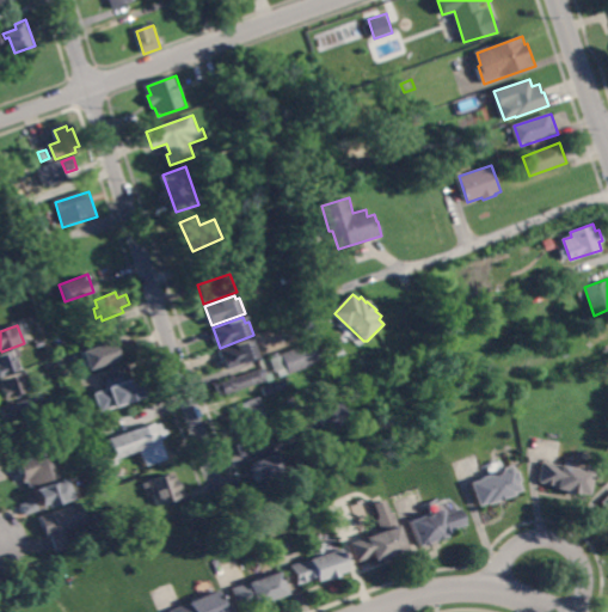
[(253,347),(256,346),(260,357),(227,371),(220,350),(250,340),(253,347)]
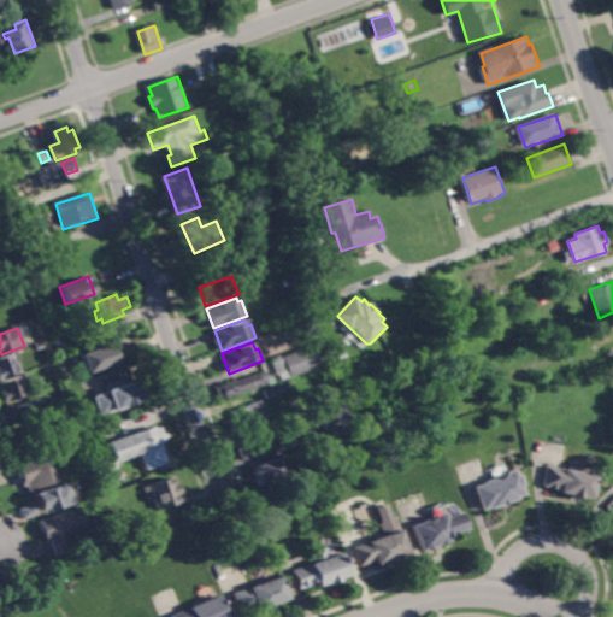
[(90,372),(83,354),(113,344),(119,362),(90,372)]
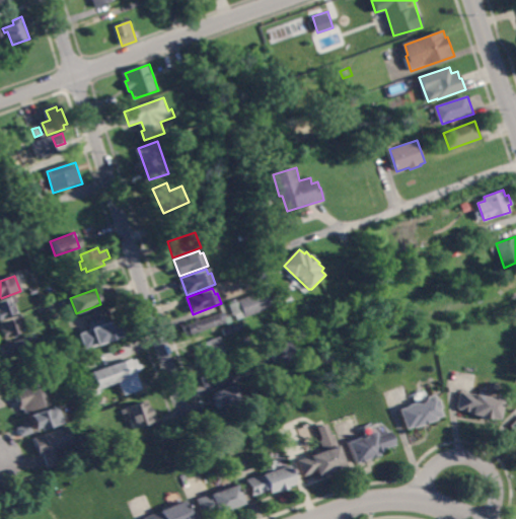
[(246,316),(240,300),(270,289),(276,305),(246,316)]
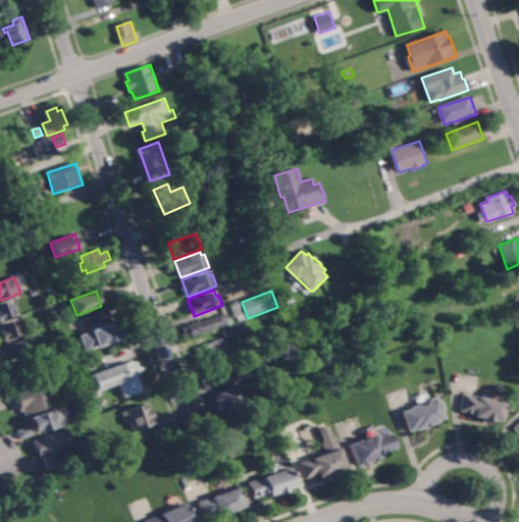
[(1,321),(0,318),(0,304),(12,300),(18,315),(1,321)]
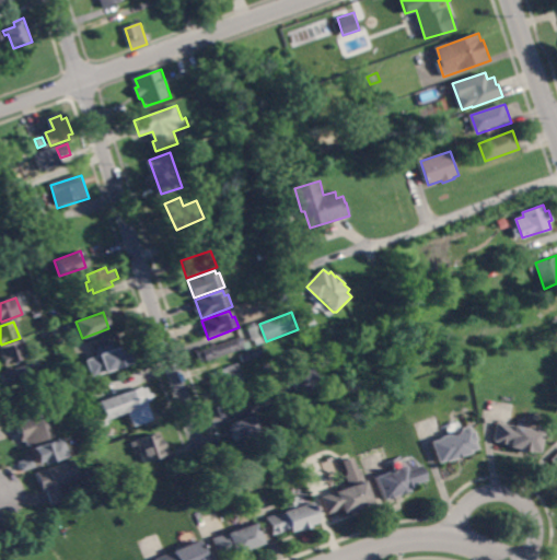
[(245,349),(201,363),(198,352),(212,348),(212,346),(216,345),(217,346),(242,337),(245,349)]
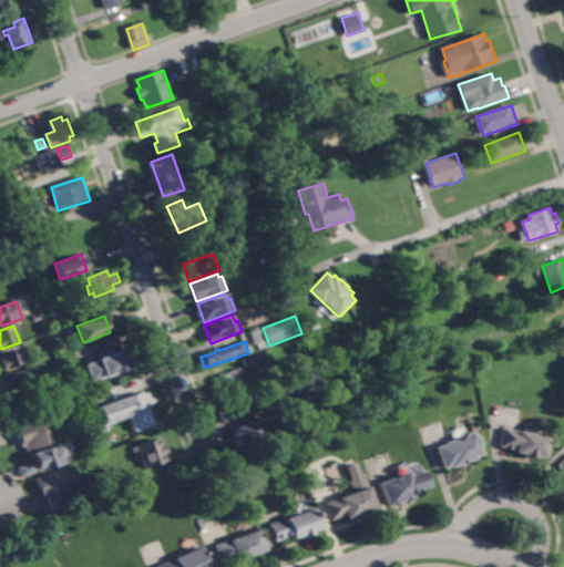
[(8,370),(4,360),(6,360),(2,352),(20,346),(27,363),(8,370)]
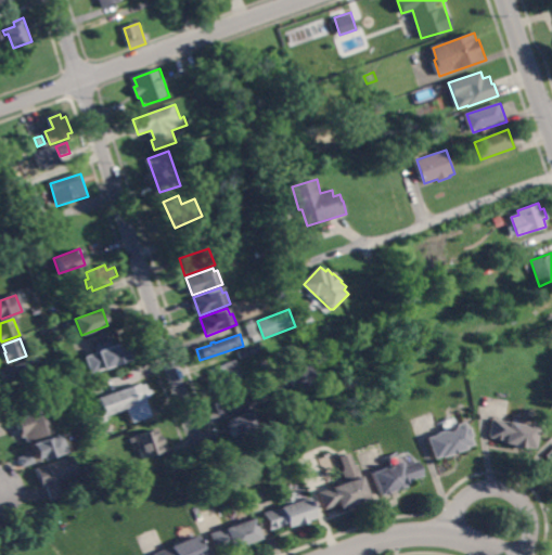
[(243,359),(240,350),(264,343),(266,351),(243,359)]
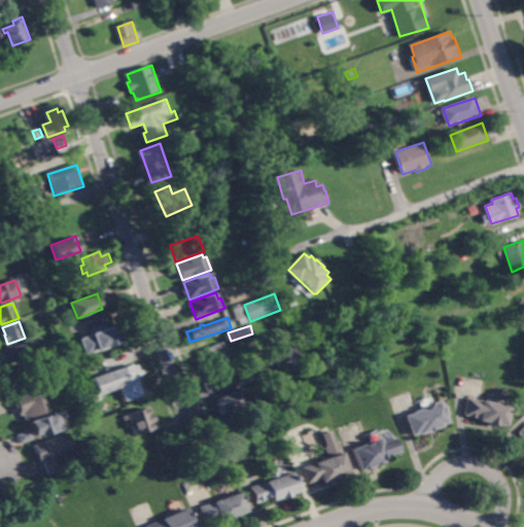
[(116,330),(121,328),(126,341),(89,354),(82,339),(94,335),(94,334),(115,326),(116,330)]
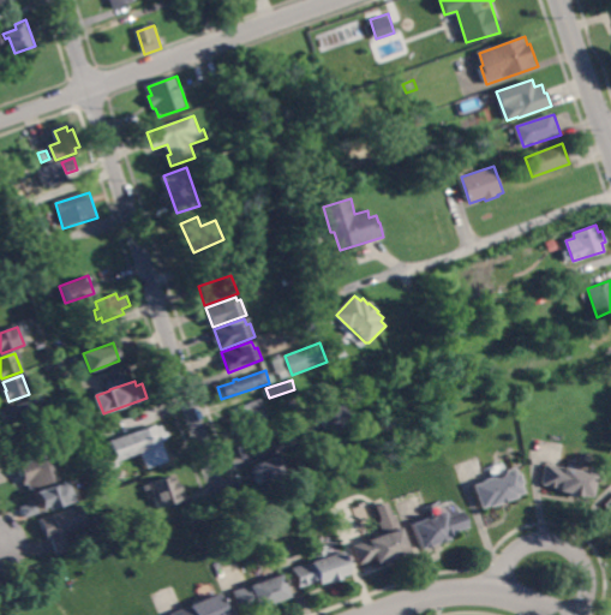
[(7,427),(3,411),(37,399),(42,415),(7,427)]
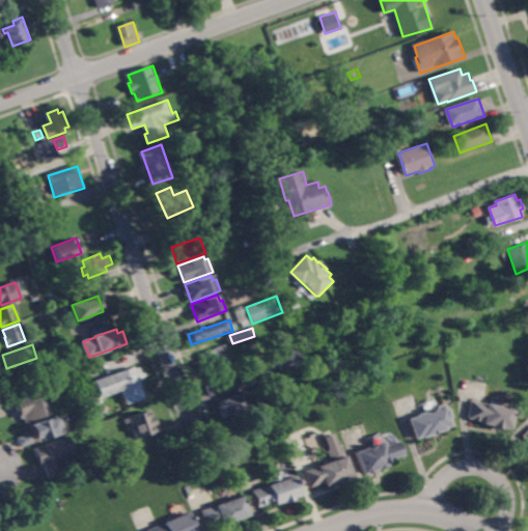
[(206,372),(200,355),(226,345),(232,364),(206,372)]
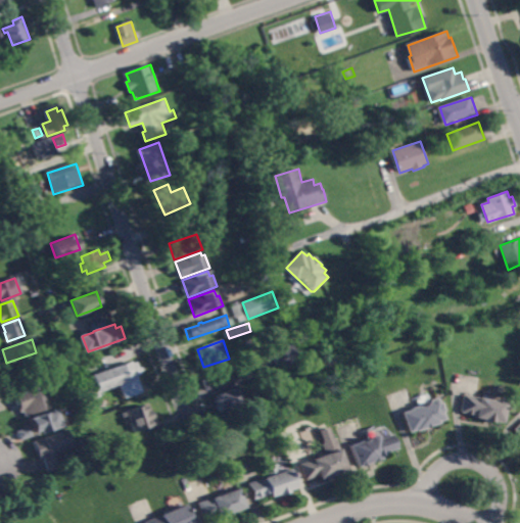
[(294,359),(291,345),(274,349),(277,363),(294,359)]
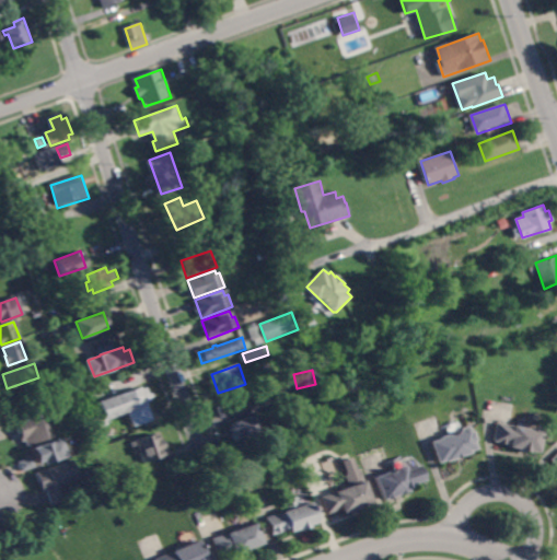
[(271,393),(269,386),(276,384),(278,389),(271,393)]
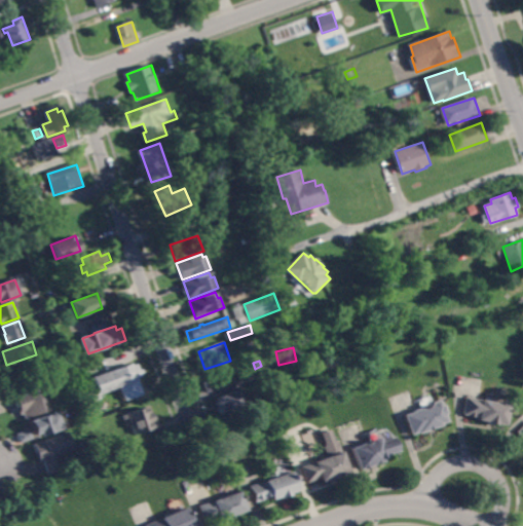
[(136,366),(140,364),(145,376),(140,378),(140,380),(110,391),(107,381),(110,380),(108,374),(135,364),(136,366)]
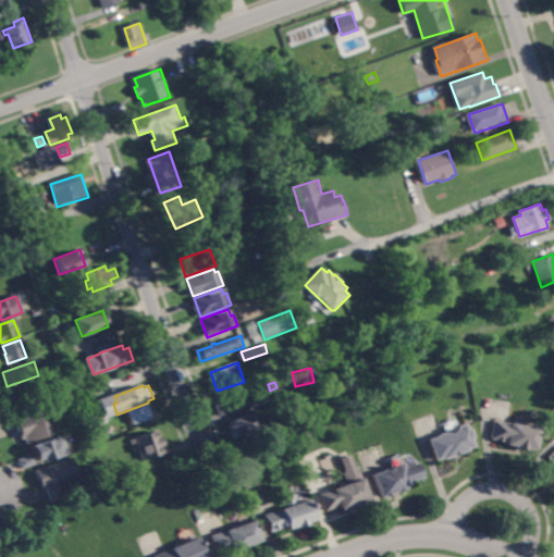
[(220,416),(217,405),(231,400),(230,397),(254,390),(257,399),(253,400),(254,405),(220,416)]
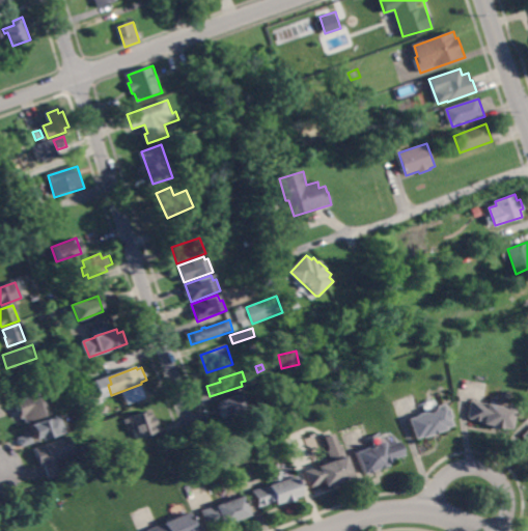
[(26,422),(24,417),(21,418),(15,400),(39,391),(48,414),(26,422)]
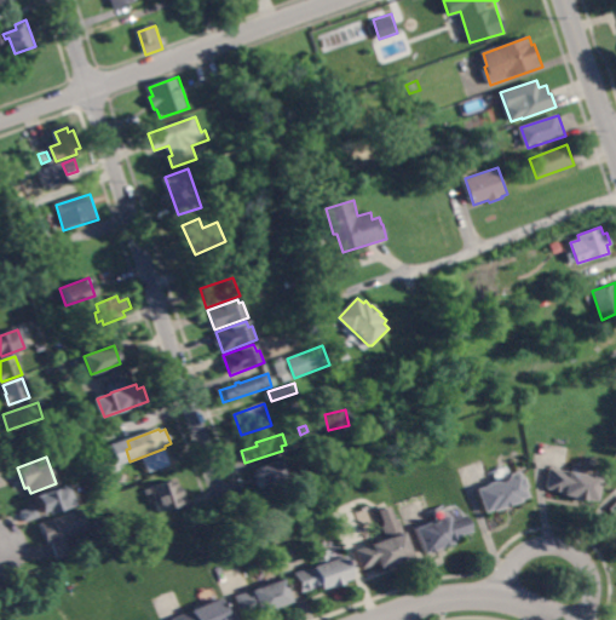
[(258,489),(253,475),(255,474),(253,469),(280,459),(287,480),(258,489)]
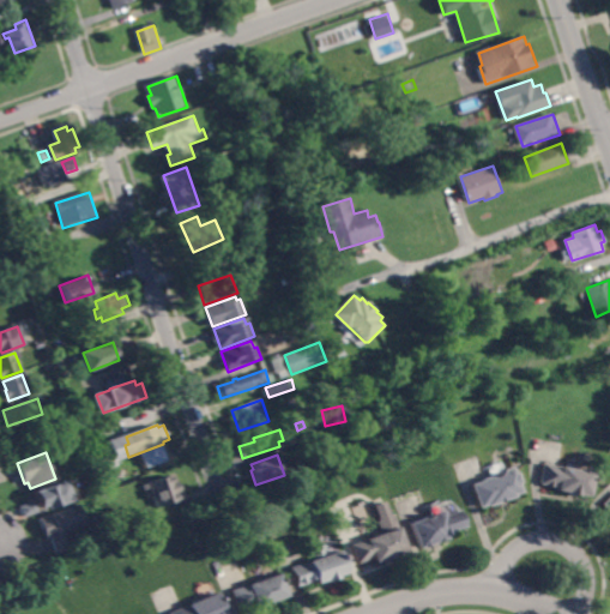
[(590,497),(577,493),(573,493),(571,493),(557,489),(559,487),(542,483),(545,464),(561,467),(568,469),(592,474),(595,474),(590,497)]
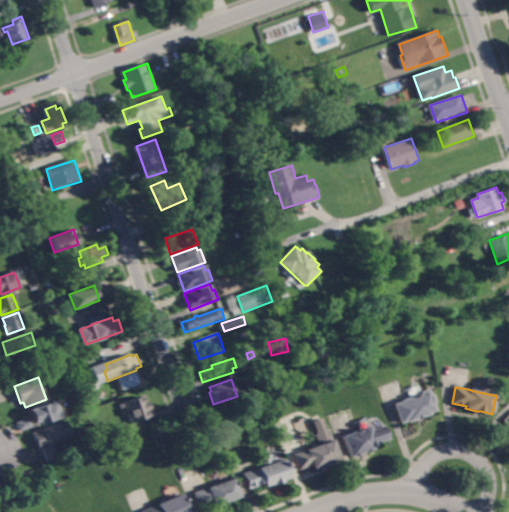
[(432,395),(434,395),(437,402),(434,403),(437,411),(422,416),(418,418),(402,423),(395,404),(409,399),(411,399),(412,398),(422,395),(422,394),(423,392),(428,390),(431,391),(432,395)]
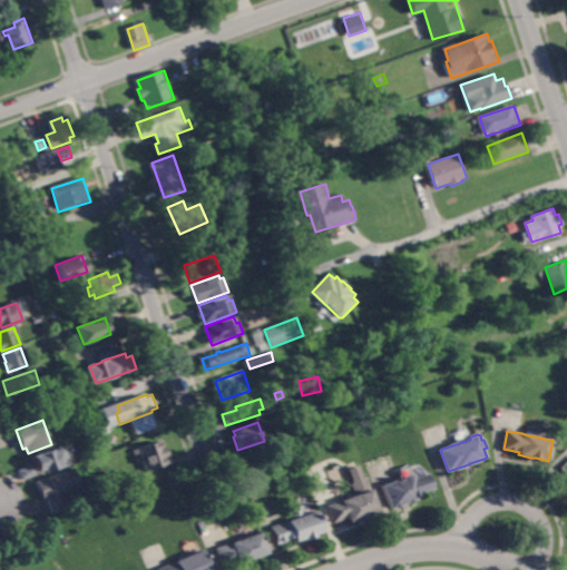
[(145,470),(169,462),(162,439),(138,446),(145,470)]
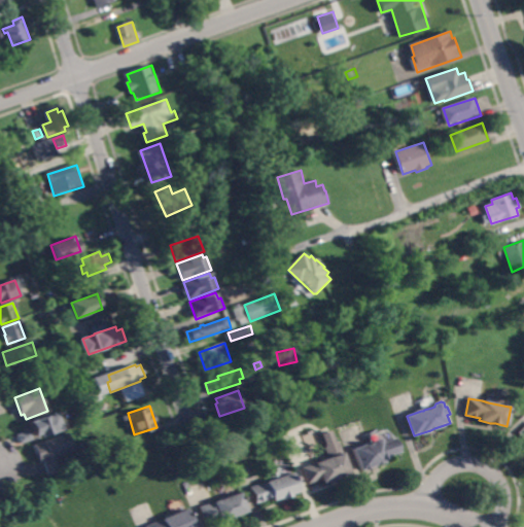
[(42,436),(41,433),(36,434),(32,422),(59,413),(64,429),(42,436)]
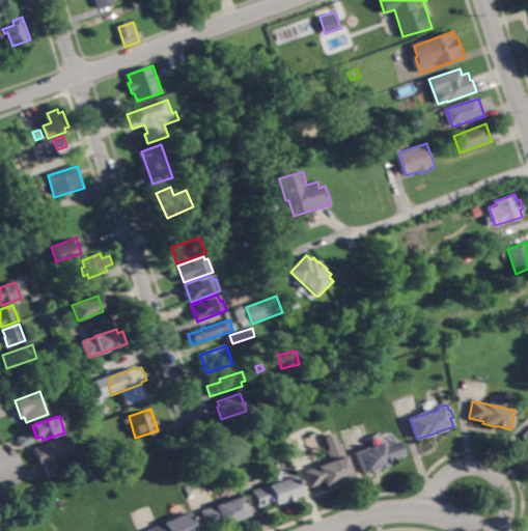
[(23,447),(20,439),(33,434),(36,442),(23,447)]
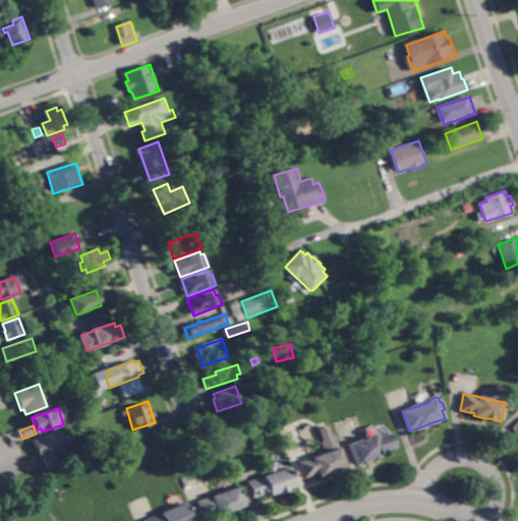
[(340,447),(347,467),(336,471),(335,471),(333,472),(331,473),(330,474),(319,478),(318,474),(305,478),(304,478),(298,463),(311,458),(325,453),(322,443),(323,440),(319,429),(328,425),(332,436),(336,438),(340,447)]
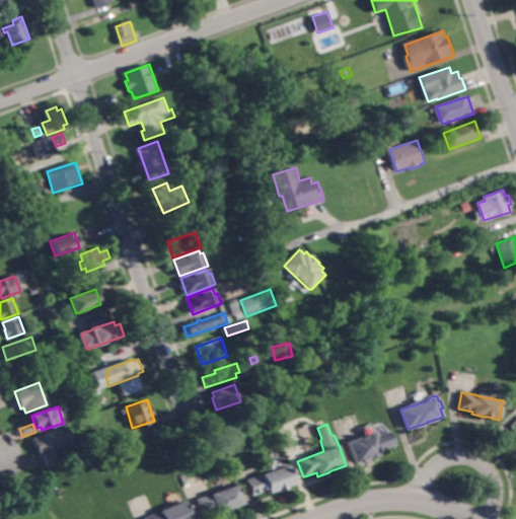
[(64,461),(50,466),(45,454),(41,455),(34,438),(69,426),(76,443),(60,449),(64,461)]
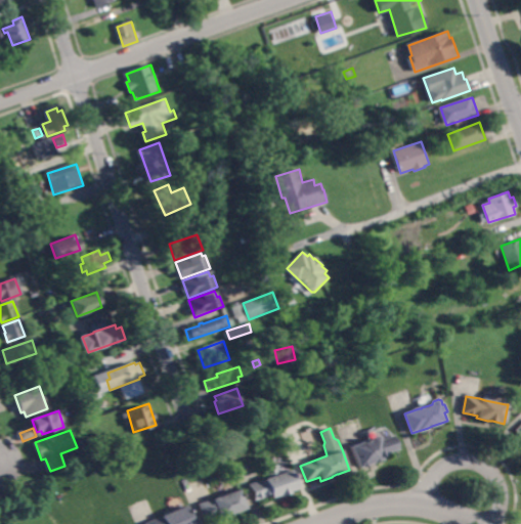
[(398,449),(387,453),(388,454),(383,456),(384,460),(375,463),(373,464),(370,464),(361,467),(360,468),(353,446),(365,441),(370,439),(378,436),(381,436),(383,439),(392,436),(394,435),(398,449)]
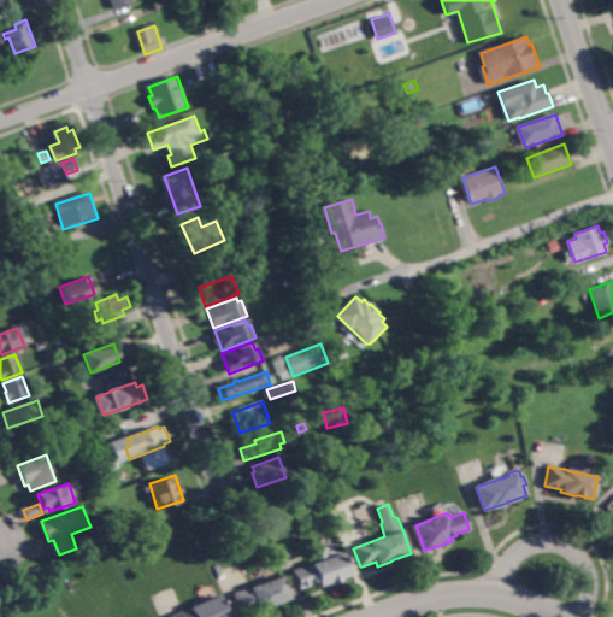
[(329,557),(342,553),(351,576),(337,581),(334,582),(319,587),(318,583),(301,589),(300,589),(293,571),(308,565),(318,562),(316,554),(323,552),(326,551),(329,557)]
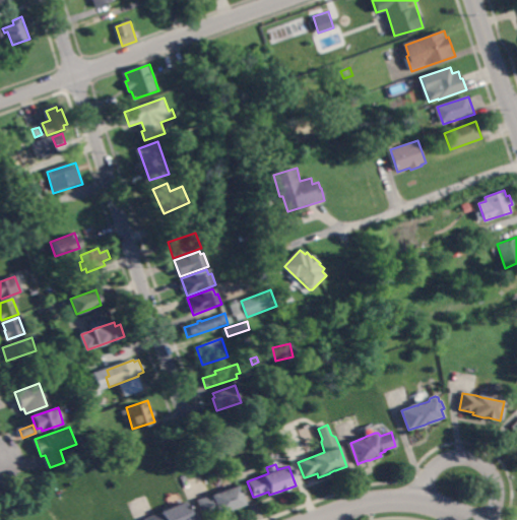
[(217,515),(216,512),(204,516),(203,517),(197,501),(210,496),(211,496),(223,491),(236,486),(237,486),(244,505),(234,509),(230,510),(217,515)]
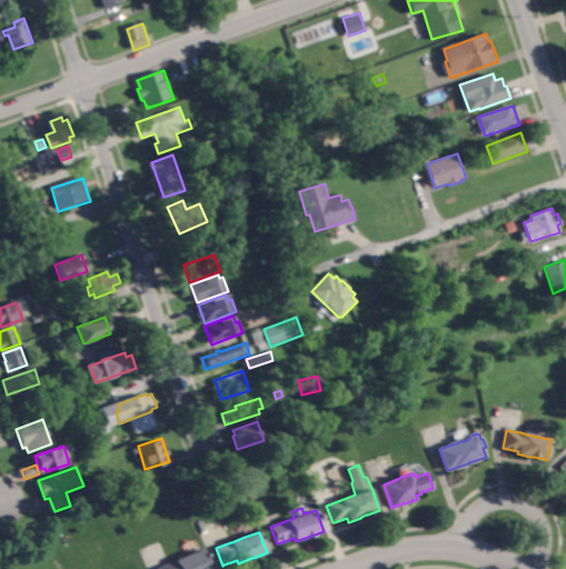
[(157,568),(201,549),(210,568),(157,568)]
